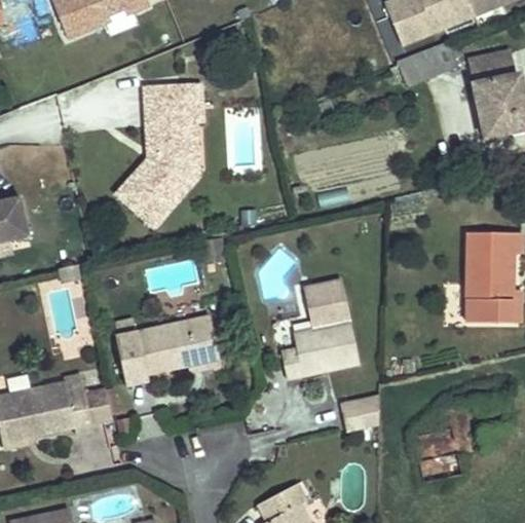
[(51,0),(66,36),(148,3),(146,0),(51,0)]
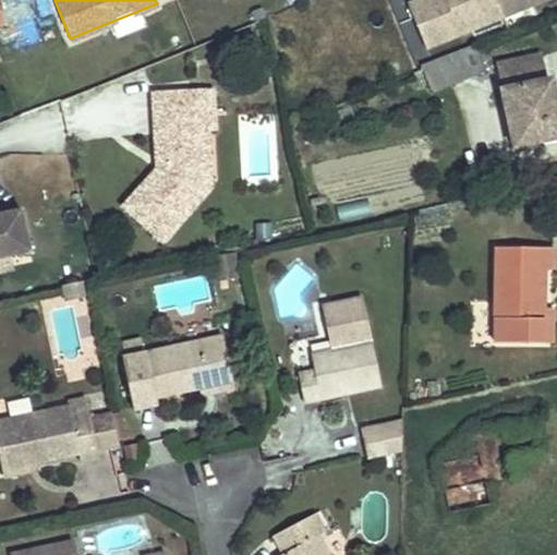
[(425,45),(536,0),(410,0),(408,1),(425,45)]
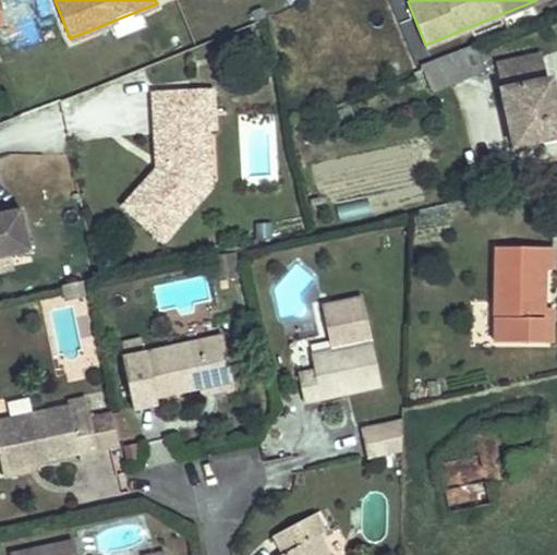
[(484,69),(474,43),(458,49),(468,75),(484,69)]
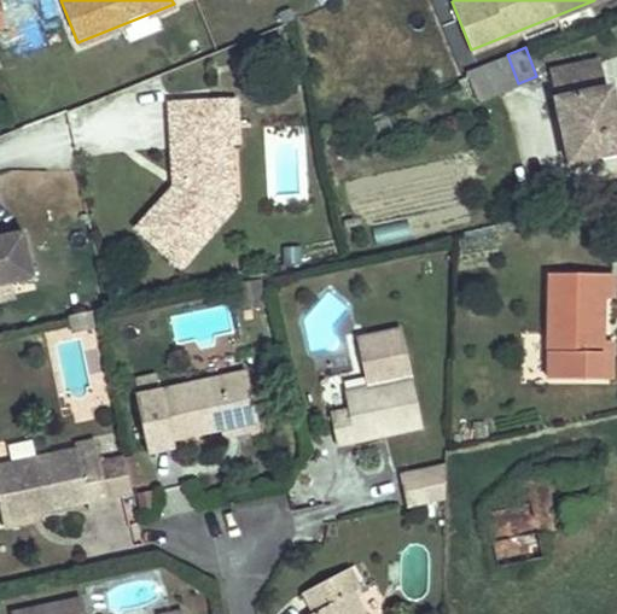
[(496,92),(518,83),(507,54),(485,64),(496,92)]
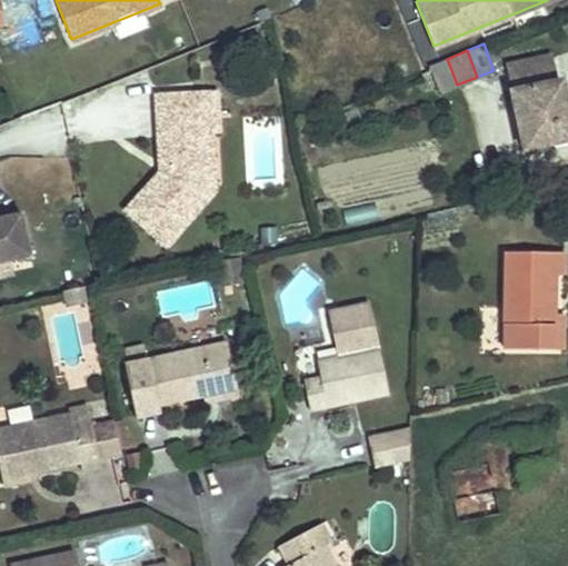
[(567,137),(567,110),(561,79),(557,79),(551,53),(506,63),(524,147),(567,137)]
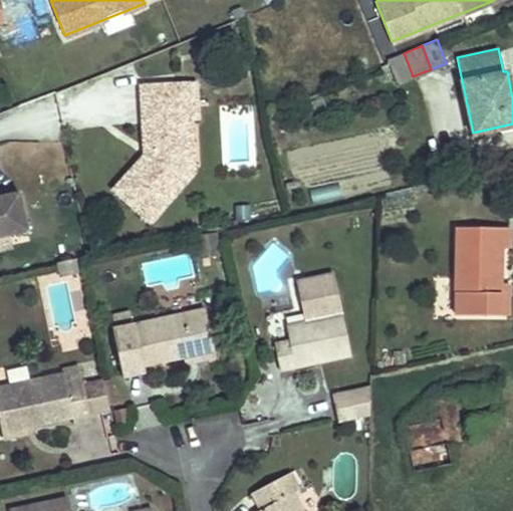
[(413,76),(404,53),(389,59),(389,61),(395,73),(398,82),(413,76)]
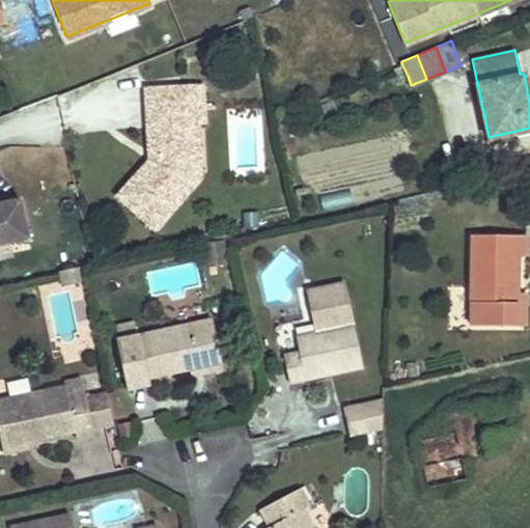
[(408,76),(401,63),(393,66),(398,80),(408,76)]
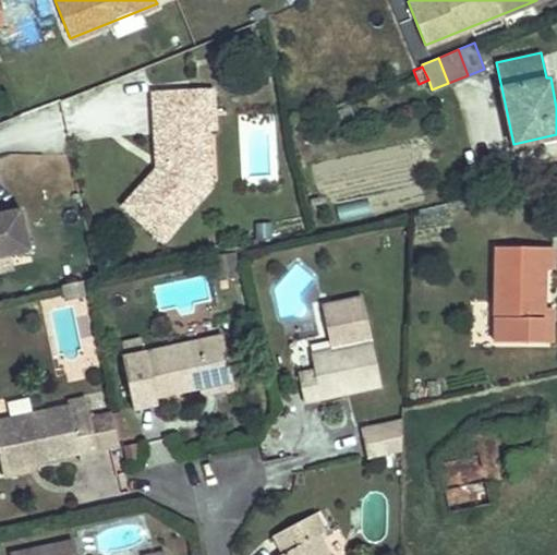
[(210,185),(207,128),(191,128),(190,111),(214,110),(212,87),(152,91),(156,153),(170,166),(164,172),(157,166),(123,204),(162,239),(210,185)]
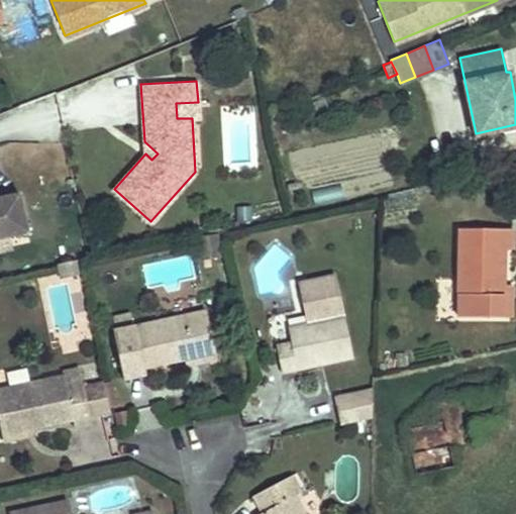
[(198,117),(198,102),(176,103),(177,118),(192,118),(198,117)]
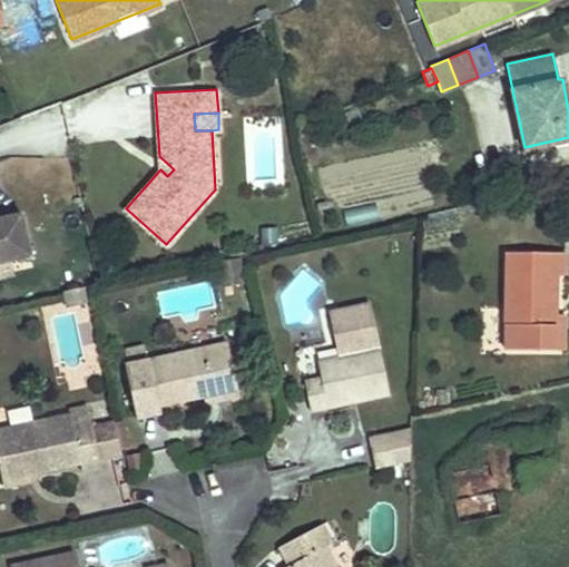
[(174,169),(159,156),(160,169),(167,176),(174,169)]
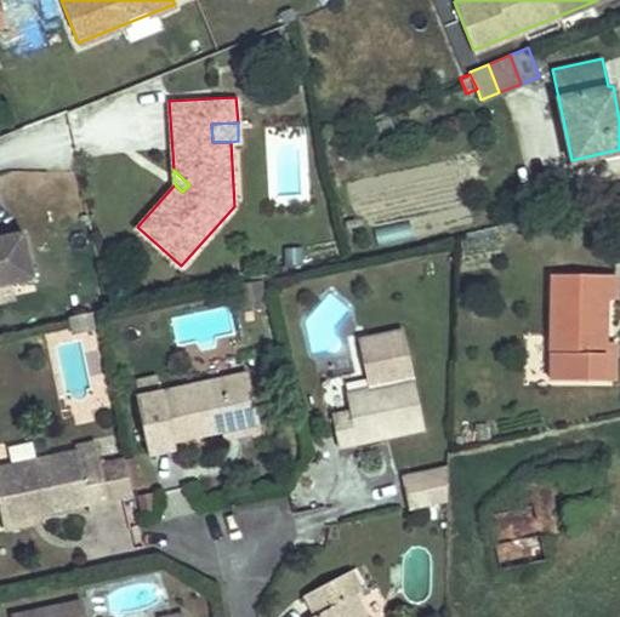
[(408,236),(404,220),(369,228),(373,245),(408,236)]
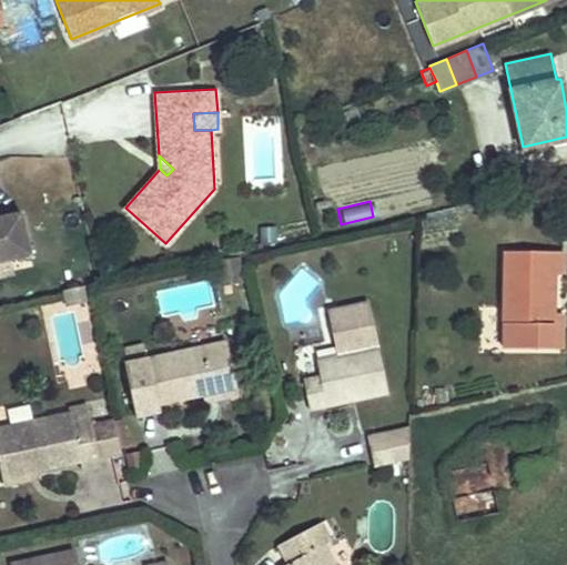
[(29,253),(20,211),(10,213),(0,214),(0,259),(9,258),(29,253)]
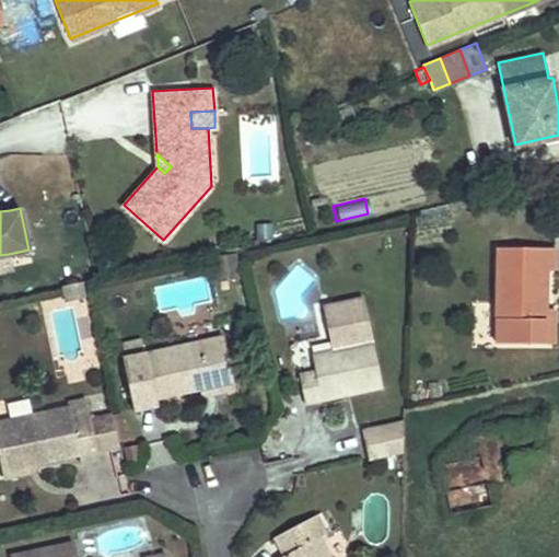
[(271,236),(270,224),(257,225),(257,238),(271,236)]
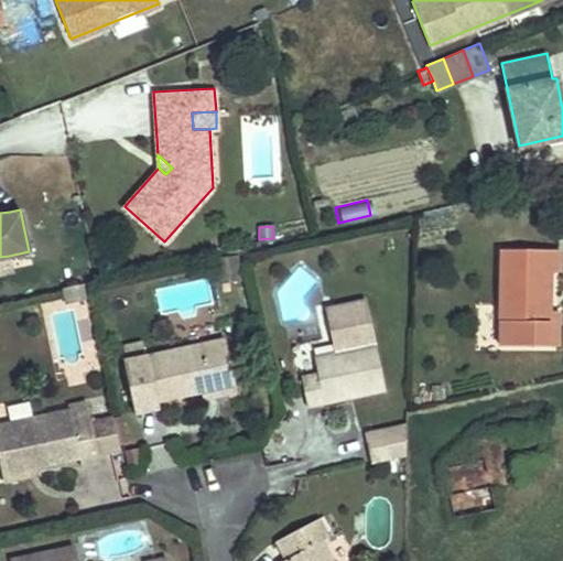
[(548,343),(549,269),(556,269),(558,248),(501,248),(499,343),(548,343)]
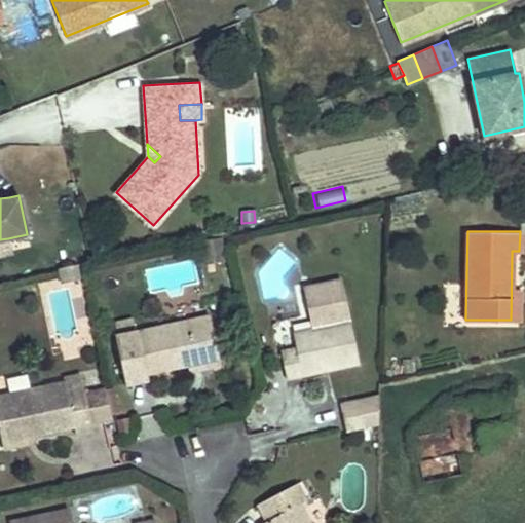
[(223,256),(221,236),(200,239),(203,258),(223,256)]
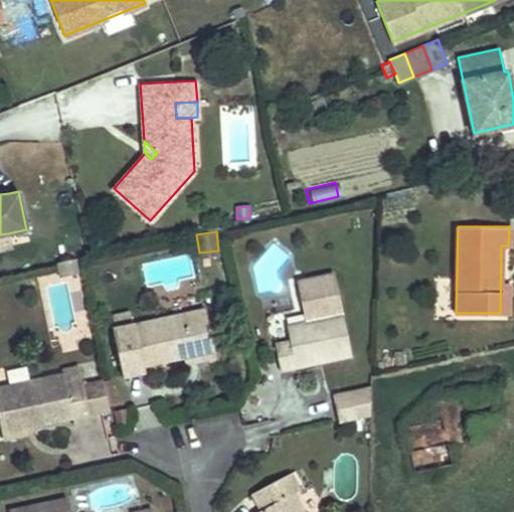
[(0,247),(11,245),(8,233),(0,234),(0,247)]
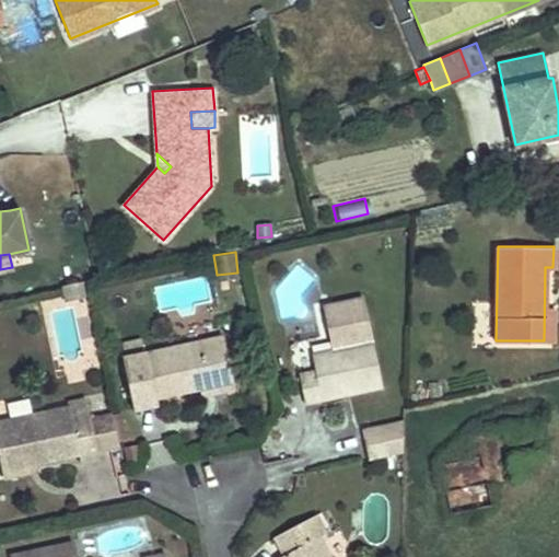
[(85,293),(82,280),(62,283),(66,297),(85,293)]
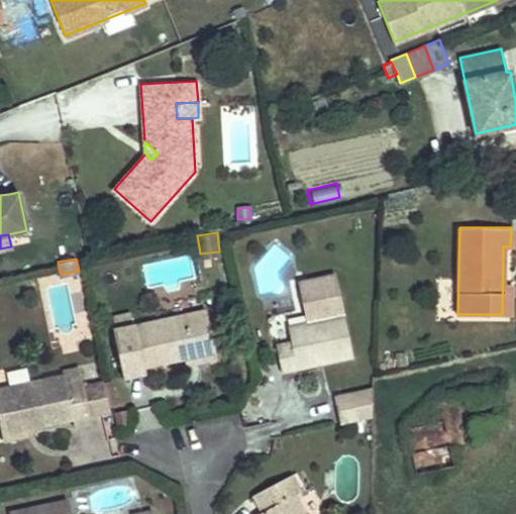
[(352,355),(335,274),(306,280),(298,281),(302,304),(303,303),(316,301),(320,319),(307,321),(288,325),(291,341),(276,344),(281,370),(352,355)]
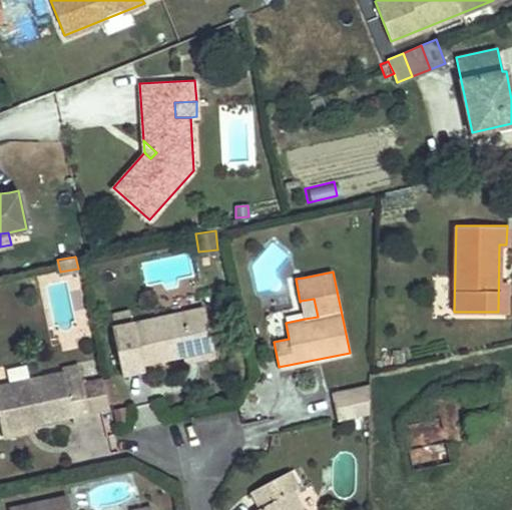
[(507,312),(507,282),(499,282),(498,312),(507,312)]
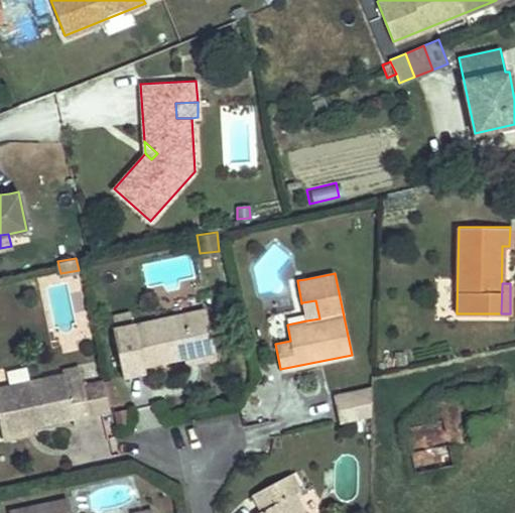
[(319,318),(315,300),(302,302),(306,321),(319,318)]
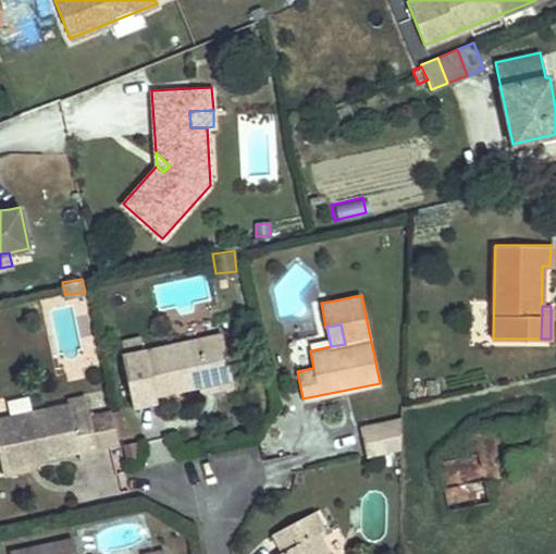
[(232,378),(222,333),(144,349),(140,336),(122,341),(125,354),(122,355),(133,406),(157,401),(156,394),(199,384),(232,378)]
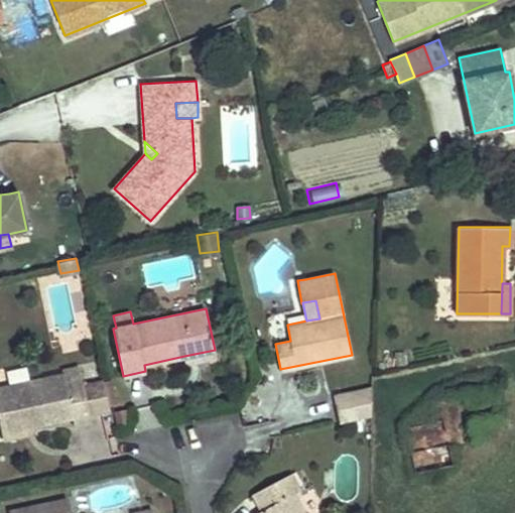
[(186,362),(216,356),(215,350),(184,356),(186,362)]
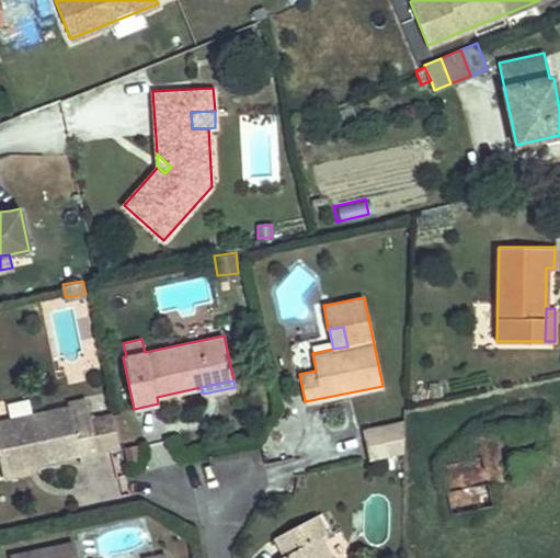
[(441,395),(440,380),(430,382),(431,396),(441,395)]
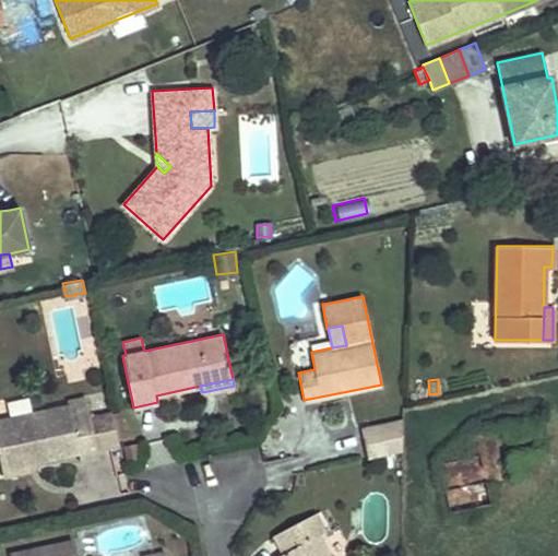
[(90,416),(85,397),(67,400),(68,404),(0,418),(0,459),(2,468),(35,461),(78,451),(80,459),(98,454),(97,448),(90,416)]
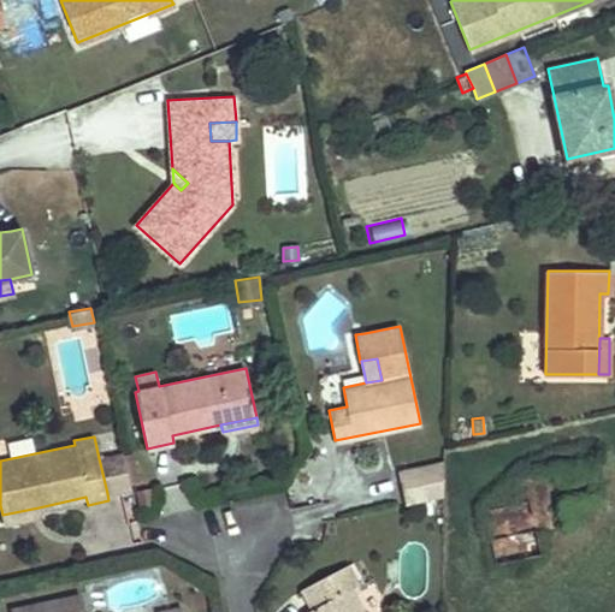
[(137,479),(131,452),(123,455),(129,481),(137,479)]
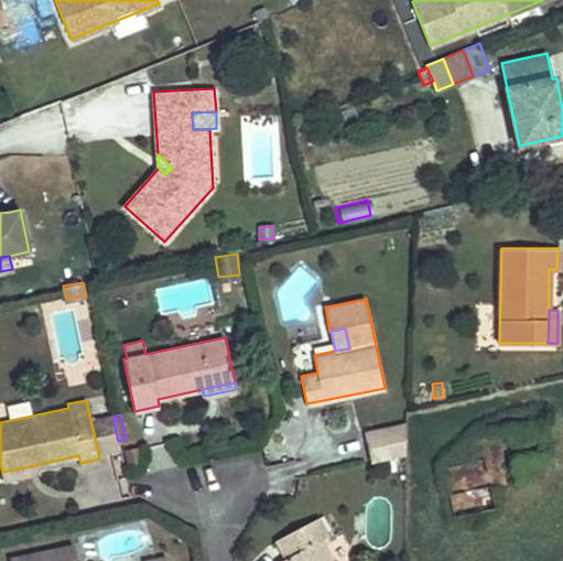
[(118,448),(111,416),(90,420),(98,452),(118,448)]
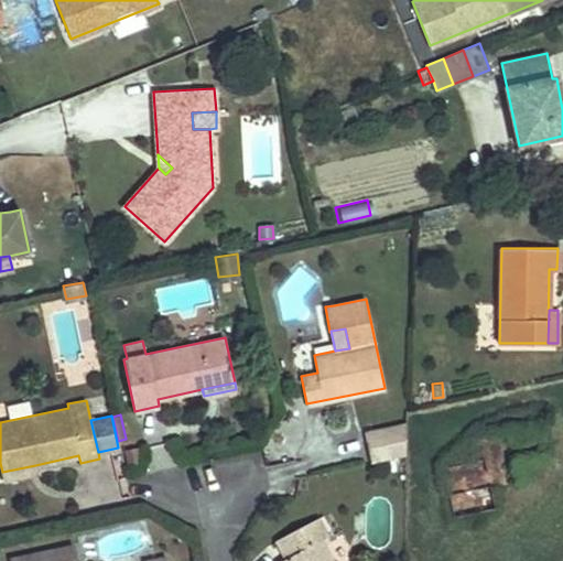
[(405,453),(405,422),(365,431),(370,461),(405,453)]
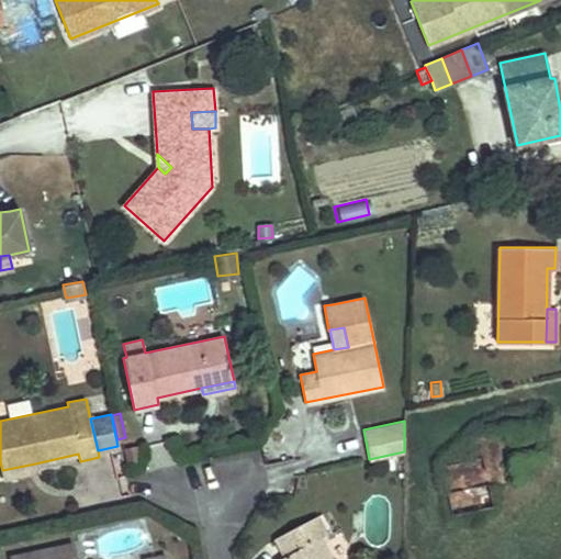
[(135,462),(141,444),(125,446),(128,462),(135,462)]
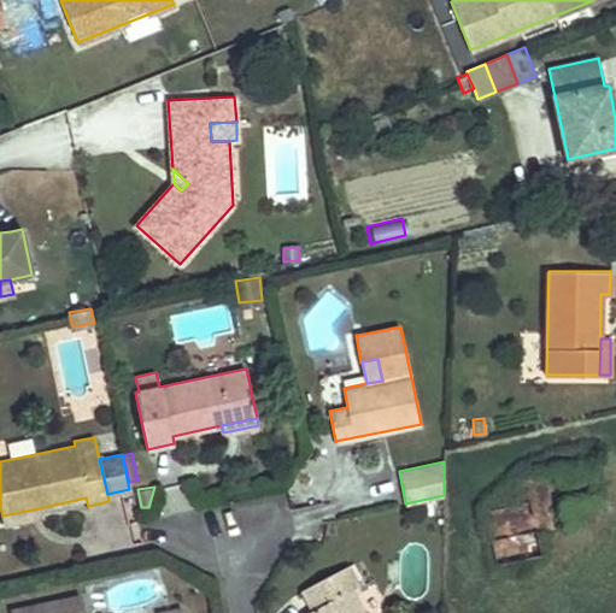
[(4,524),(40,516),(39,508),(3,516),(4,524)]
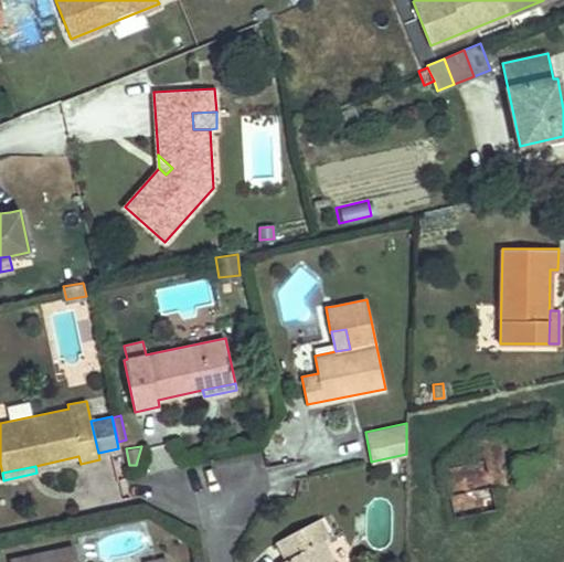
[(460,509),(491,508),(491,468),(449,469),(449,492),(460,492),(460,509)]
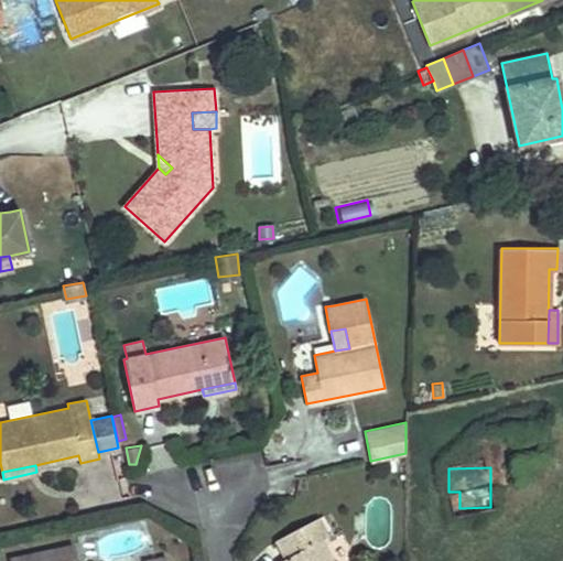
[(332,560),(321,539),(327,536),(317,517),(275,539),(285,557),(278,560),(332,560)]
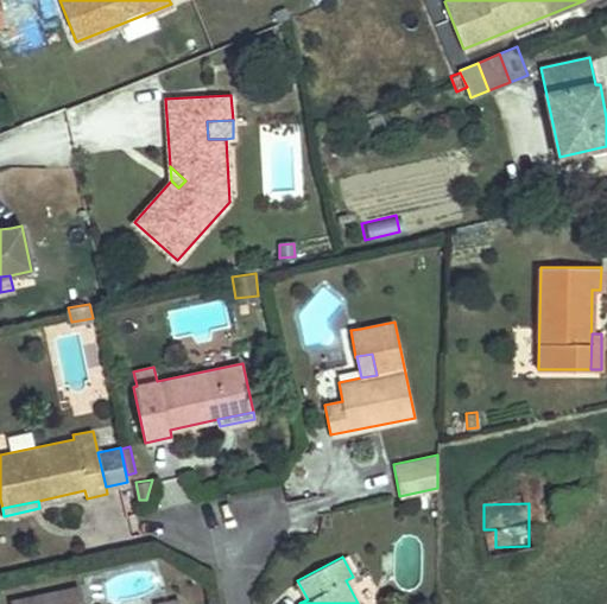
[(179,603),(179,598),(155,603),(82,603),(80,586),(10,601),(10,603),(179,603)]
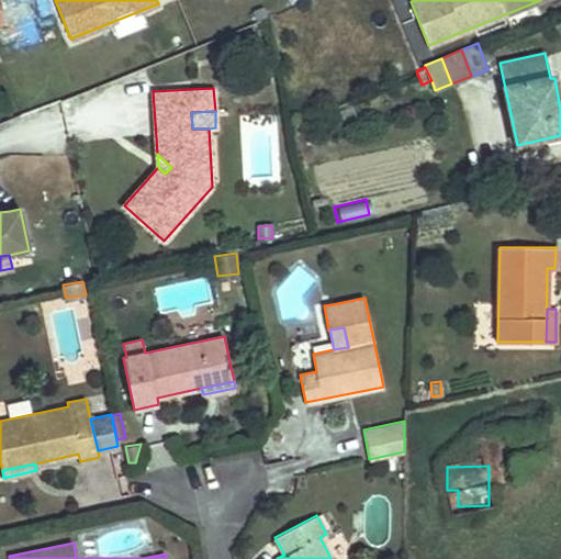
All buildings are outlined.
